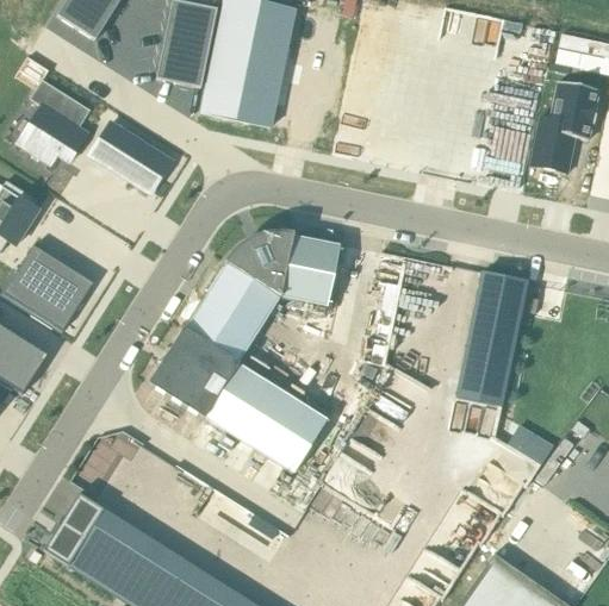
[(93,38),(117,0),(172,0),(156,79),(202,87),(218,0),(63,0),(55,13),(93,38)]
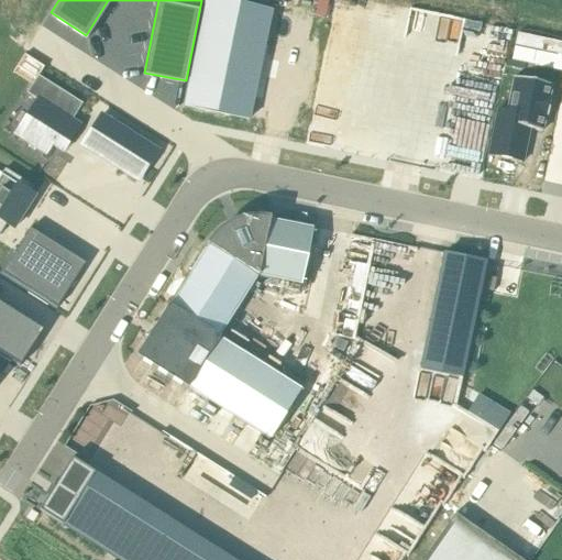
[(206,0),(186,103),(250,117),(272,9),(229,0),(206,0)]
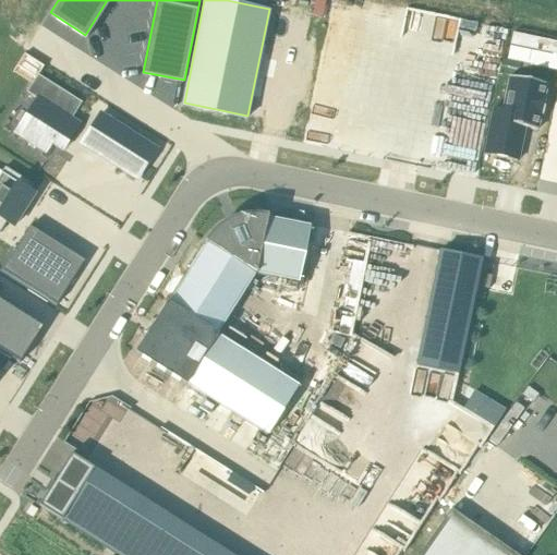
[(333,0),(307,128),(367,140),(390,31),(383,29),(389,0),(333,0)]
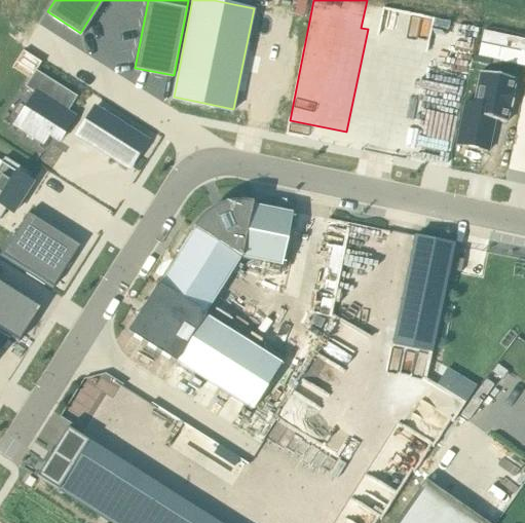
[(524,35),(477,29),(473,54),(524,62),(524,35)]
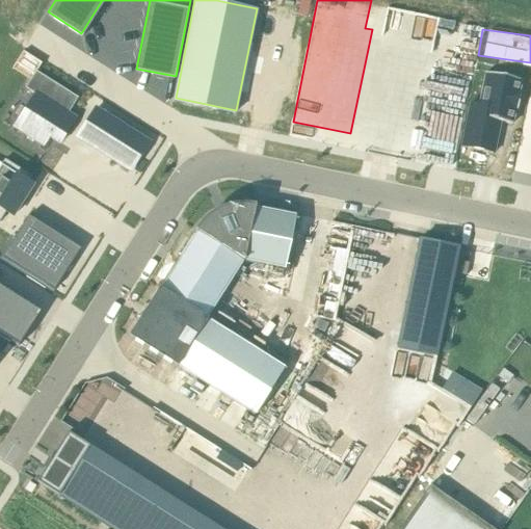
[(41,94),(21,125),(46,140),(51,131),(61,138),(76,116),(69,111),(78,96),(36,69),(26,85),(41,94)]
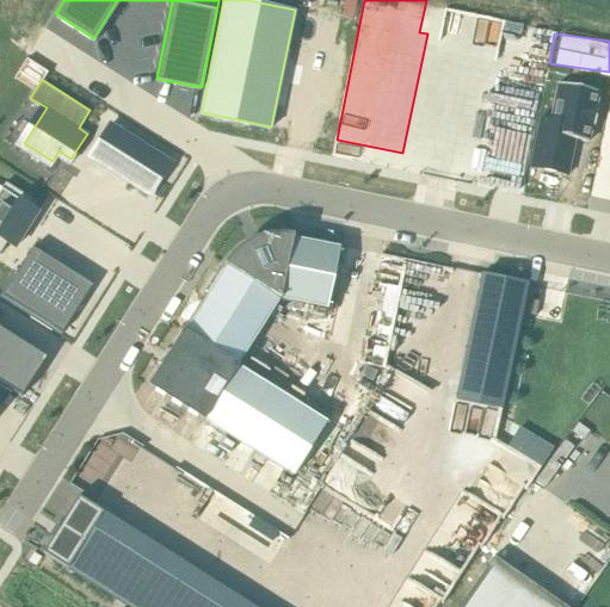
[(599,106),(597,106),(601,90),(560,80),(552,117),(542,116),(531,165),(568,173),(577,136),(590,140),(593,122),(596,123),(599,106)]
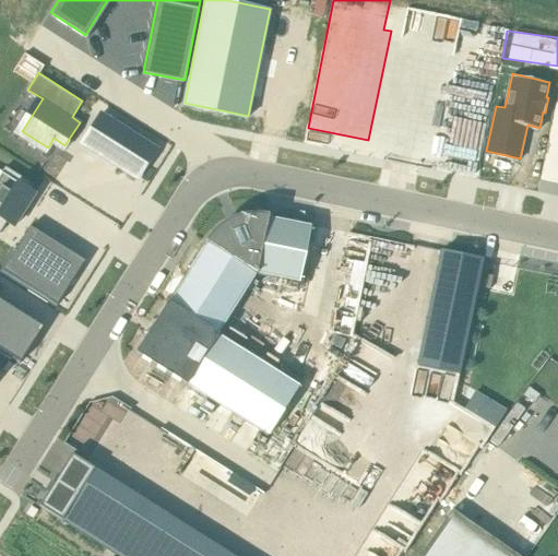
[(103,111),(84,140),(138,175),(156,145),(103,111)]
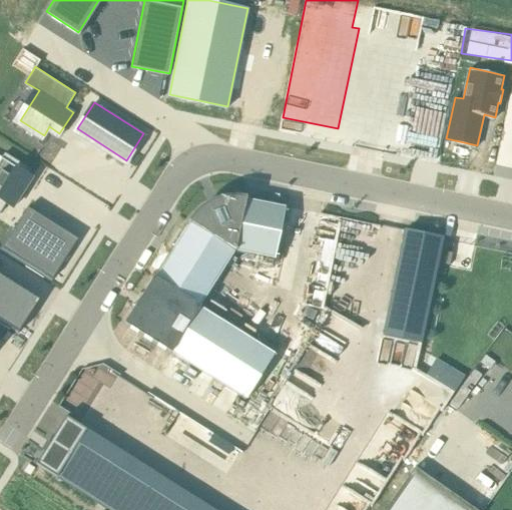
[(5,151),(0,159),(0,211),(0,212),(7,200),(15,205),(34,174),(29,171),(31,168),(5,151)]
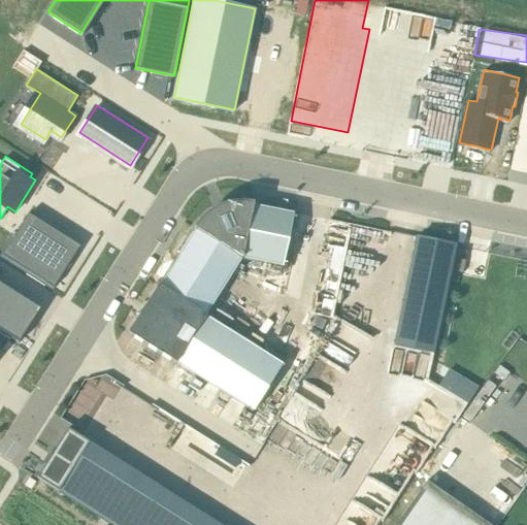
[(248,201),(243,201),(238,201),(234,201),(229,202),(225,203),(221,205),(217,206),(212,209),(208,211),(205,215),(201,218),(200,220),(198,221),(196,225),(193,229),(238,257),(240,254),(284,263),(294,210),(253,202),(248,201)]
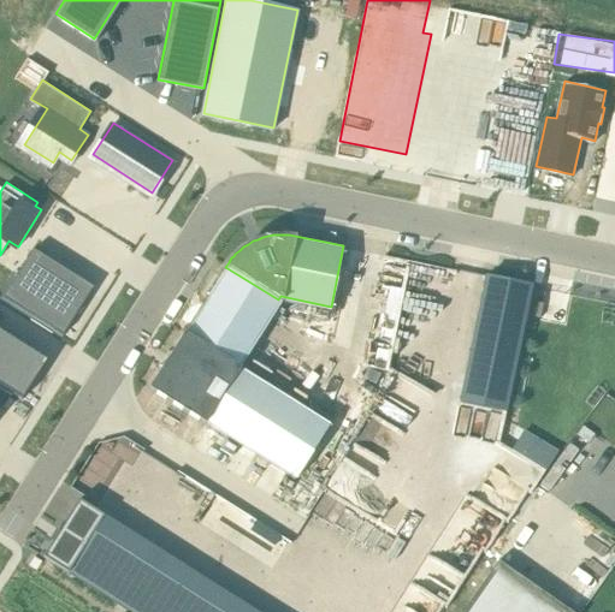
[(4,295),(64,333),(95,284),(34,245),(4,295)]
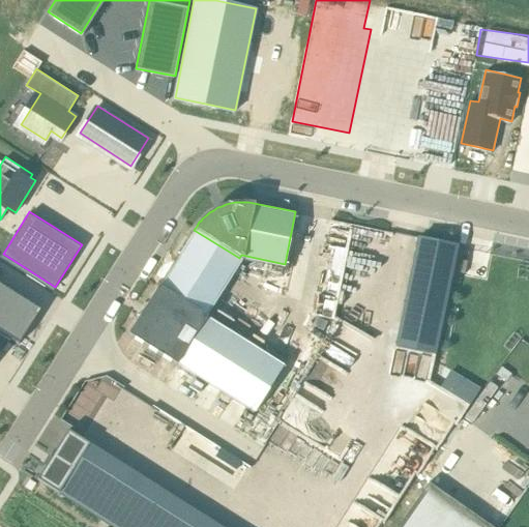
[(239,258),(194,230),(159,285),(204,313),(239,258)]
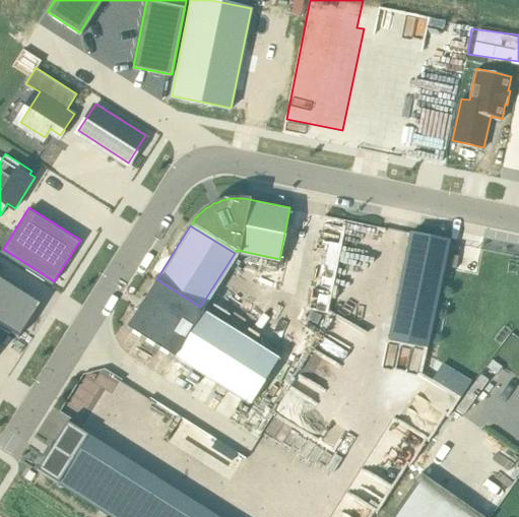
[(450,240),(410,232),(389,338),(428,346),(450,240)]
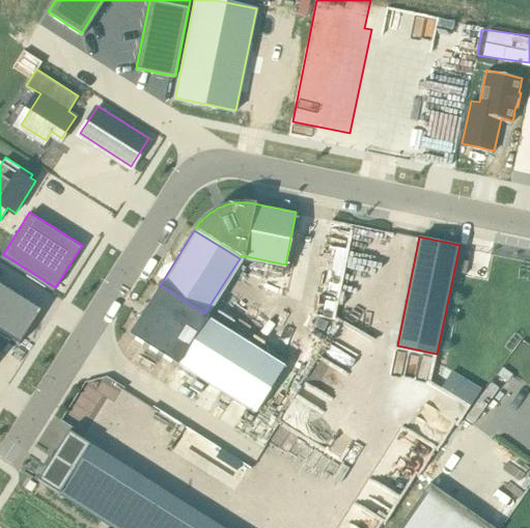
[(0,282),(0,330),(20,342),(42,309),(0,282)]
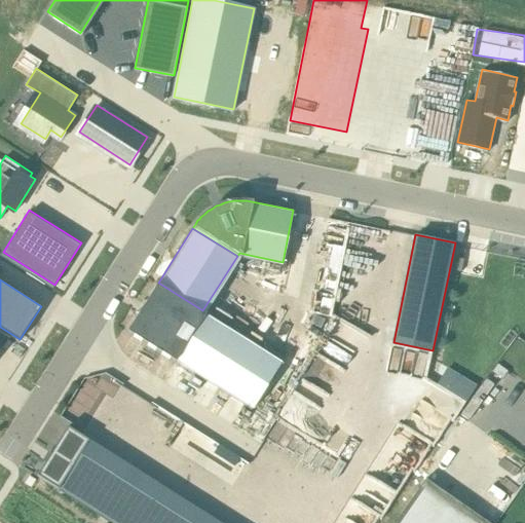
[(217,320),(202,310),(158,283),(127,331),(176,361),(177,361),(187,367),(253,408),(283,361),(217,320)]
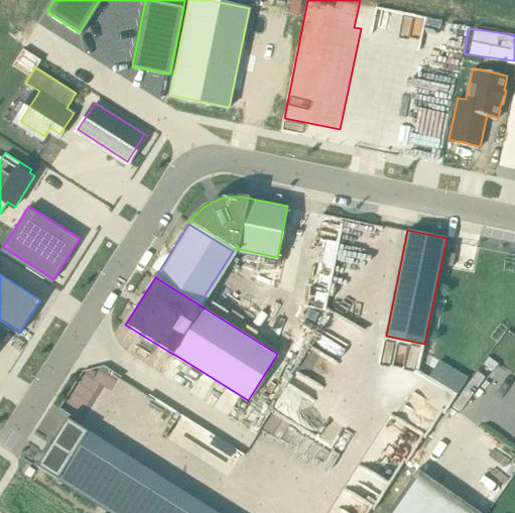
[(225,462),(235,446),(183,413),(169,435),(182,444),(187,437),(225,462)]
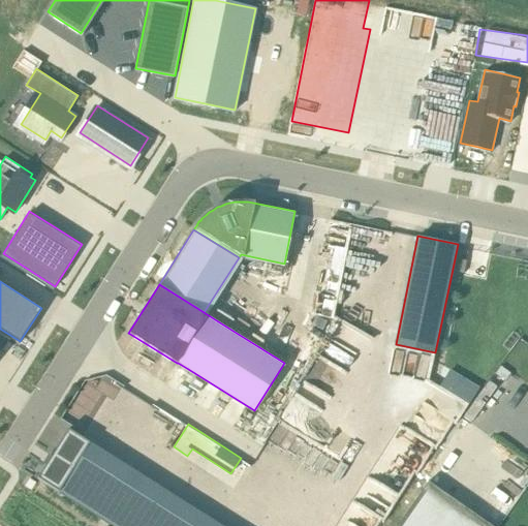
[(63,433),(33,484),(55,496),(85,446),(63,433)]
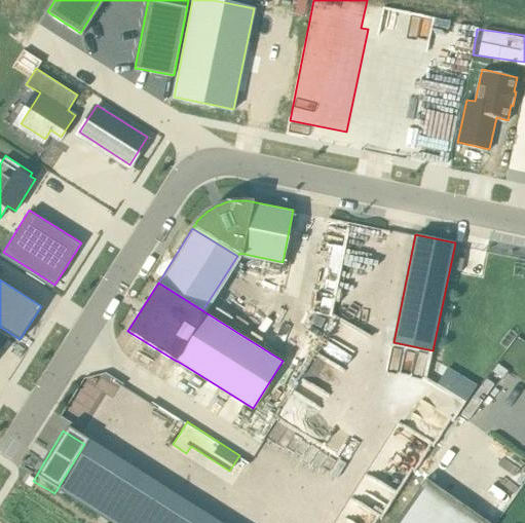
[(59,487),(116,522),(139,522),(162,486),(88,440),(59,487)]
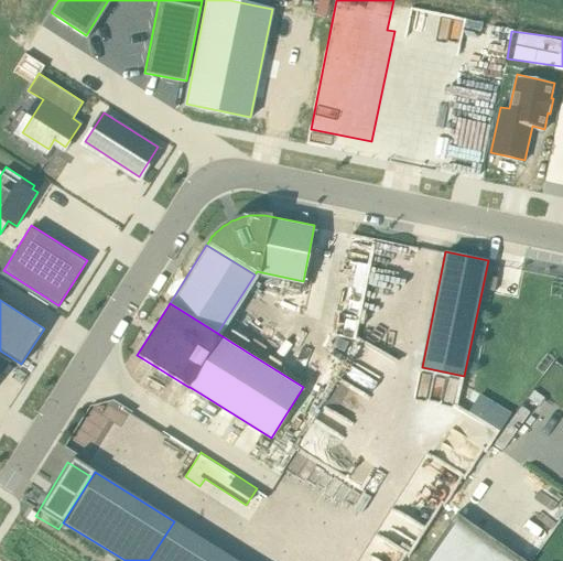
[(527,560),(457,511),(421,560),(527,560)]
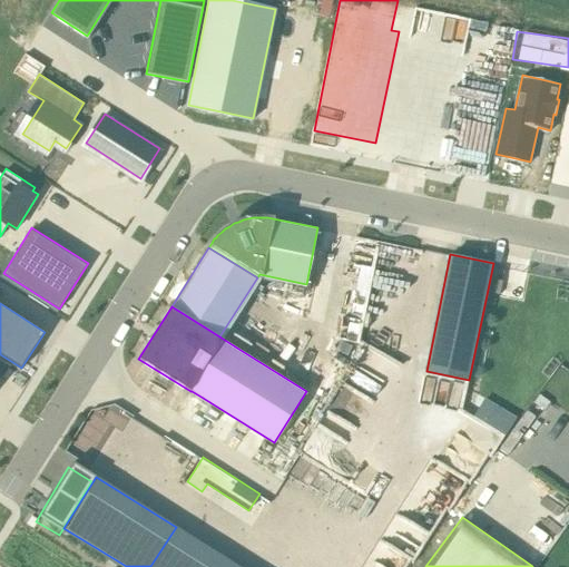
[(241,566),(176,527),(150,566),(241,566)]
